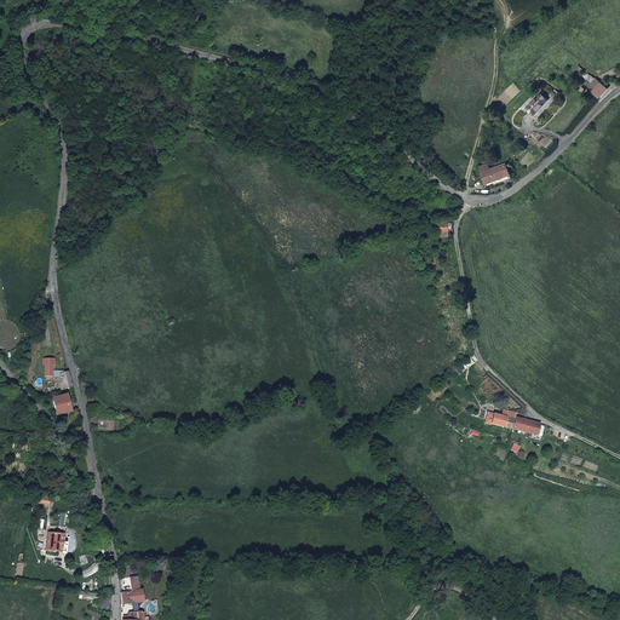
[(592,91),(601,81),(596,78),(587,87),(592,91)]
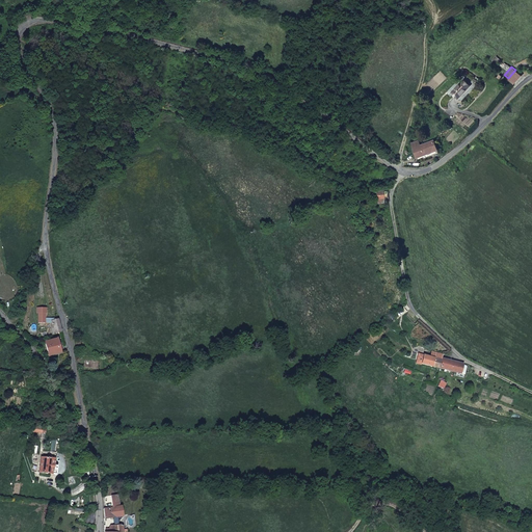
[(521,75),(515,70),(508,78),(513,83),(521,75)]
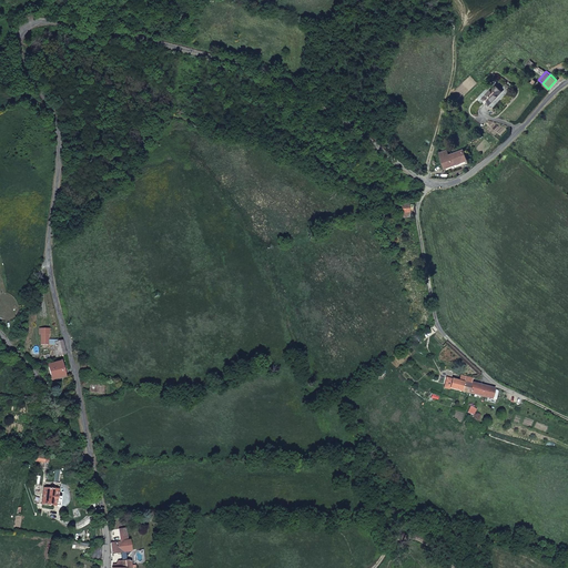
[(490,103),(504,91),(497,85),(485,98),(490,103)]
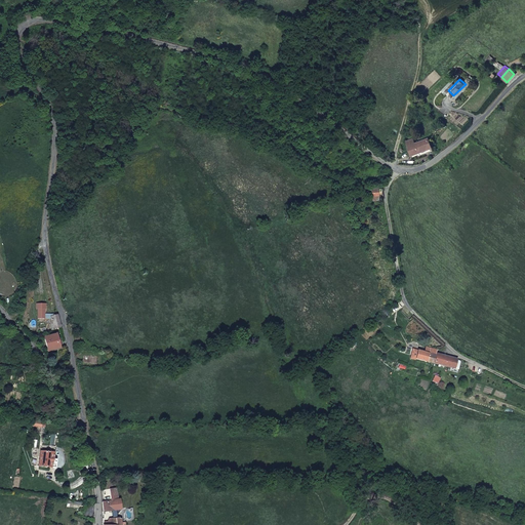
[(434,149),(431,139),(416,145),(414,139),(407,143),(411,156),(434,149)]
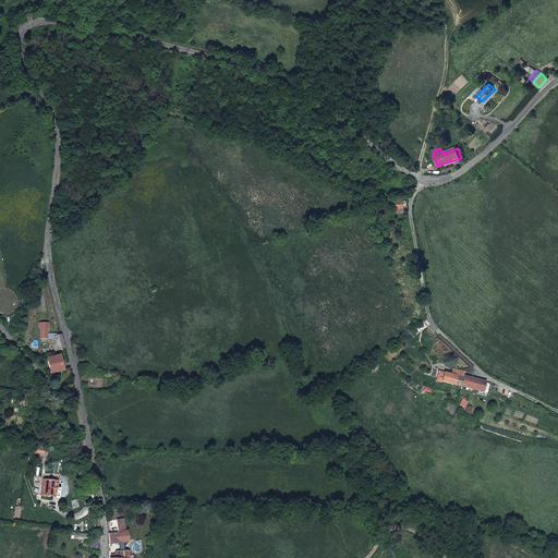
[(55,350),(63,348),(59,329),(53,329),(52,327),(44,327),(46,335),(48,334),(49,338),(51,337),(55,350)]
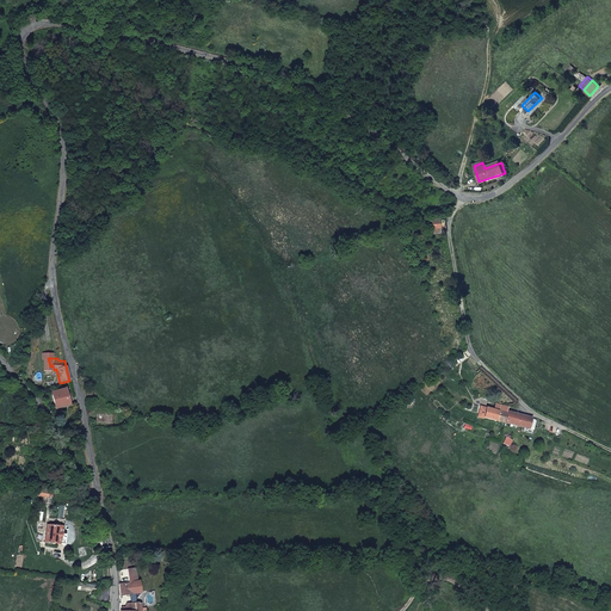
[(53,392),(56,408),(68,406),(65,389),(53,392)]
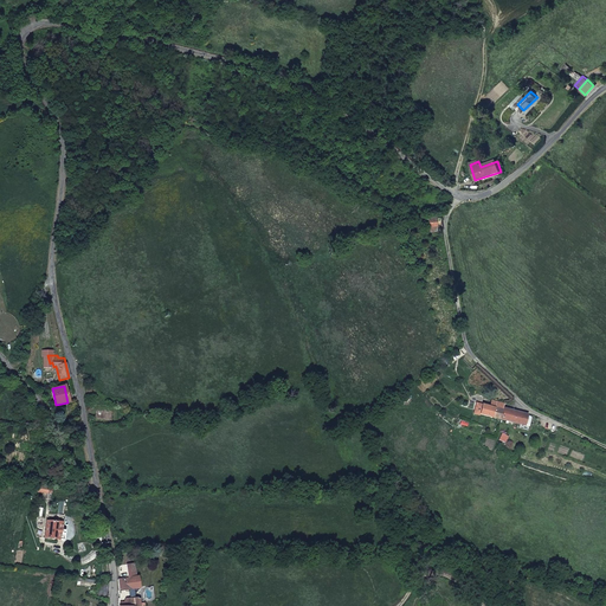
[(478,414),(500,420),(503,410),(502,408),(490,406),(481,404),(479,404),(478,414)]
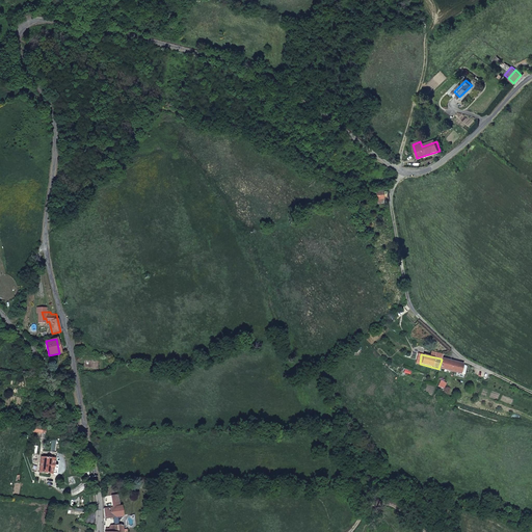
[(461,367),(462,363),(442,357),(442,360),(439,369),(460,373),(460,372),(462,372),(463,368),(461,367)]
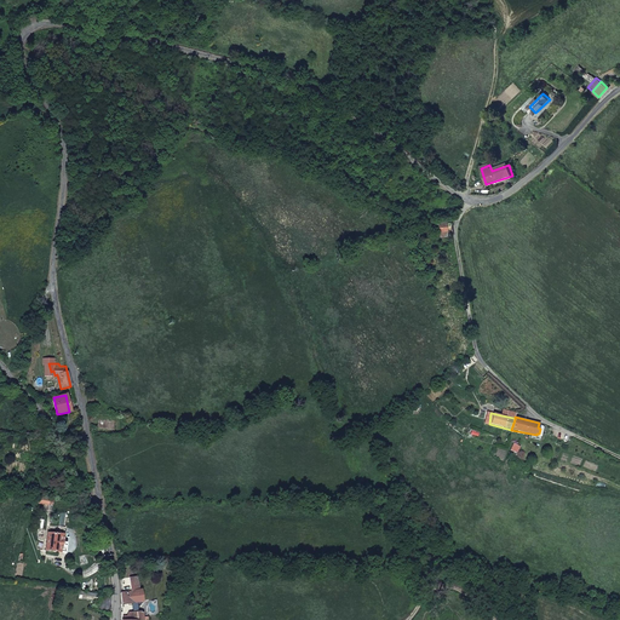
[(521,447),(514,443),(510,449),(517,454),(521,447)]
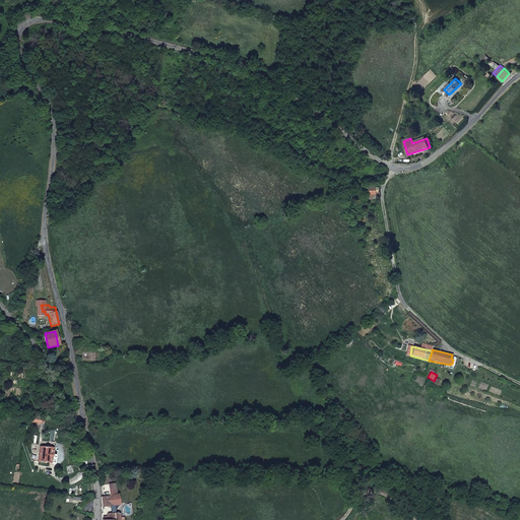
[(51,453),(51,448),(40,447),(38,461),(54,463),(55,454),(51,453)]
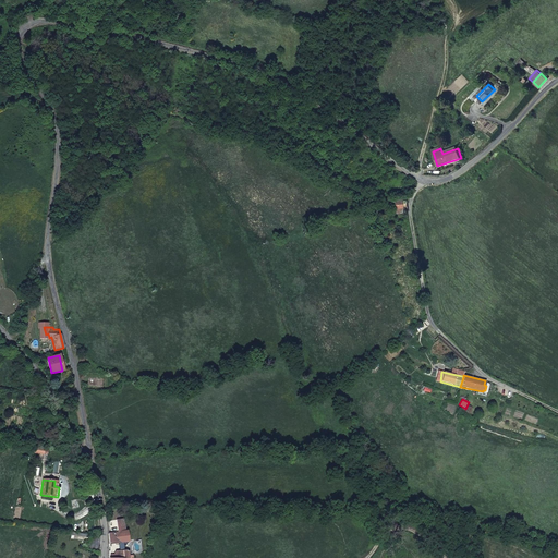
[(117,521),(119,533),(123,532),(126,532),(123,520),(117,521)]
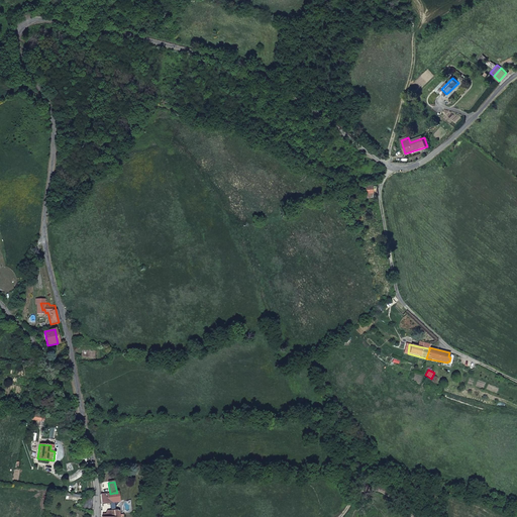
[(110,494),(101,495),(102,503),(115,502),(114,493),(110,494)]
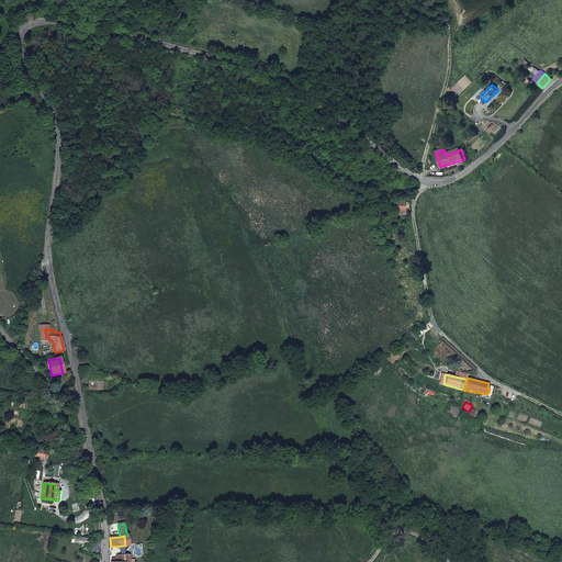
[(123,561),(130,561),(128,552),(122,552),(122,554),(116,554),(115,558),(119,559),(123,560),(123,561)]
